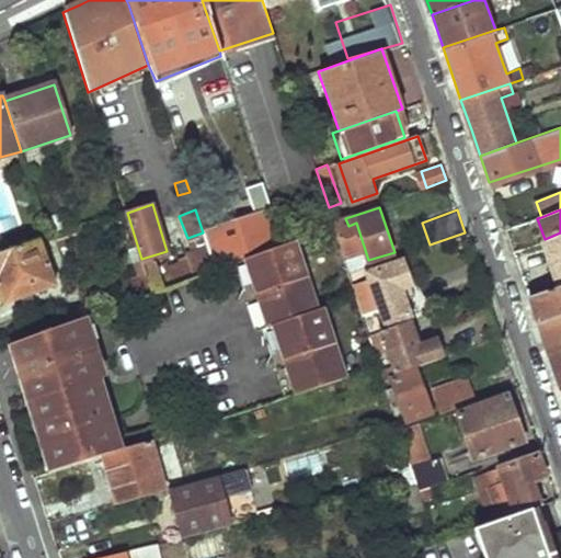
[(560,232),(545,239),(560,284),(560,283),(560,232)]
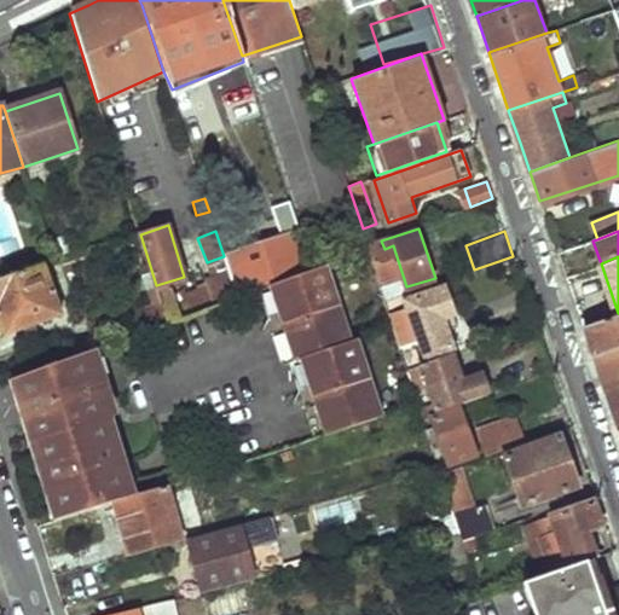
[(45,264),(0,278),(0,323),(5,337),(61,315),(45,264)]
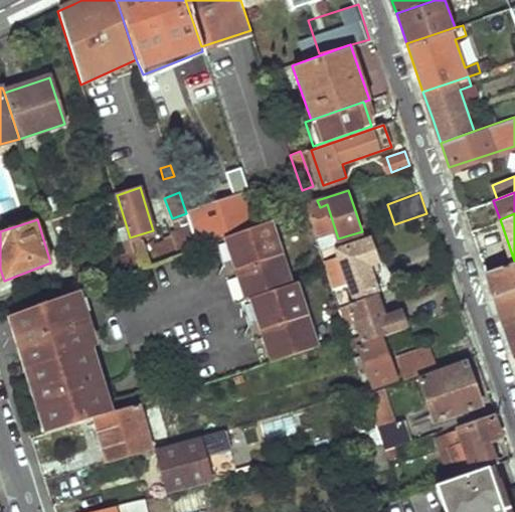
[(259,224),(216,238),(237,303),(241,302),(263,365),(320,346),(299,282),(294,284),(273,219),(259,224)]
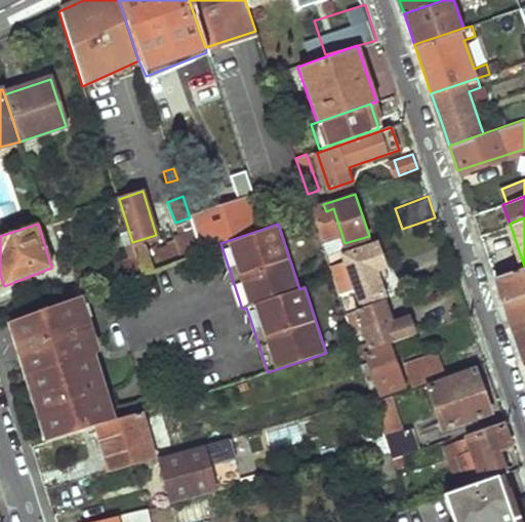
[(189,254),(200,251),(193,229),(182,233),(189,254)]
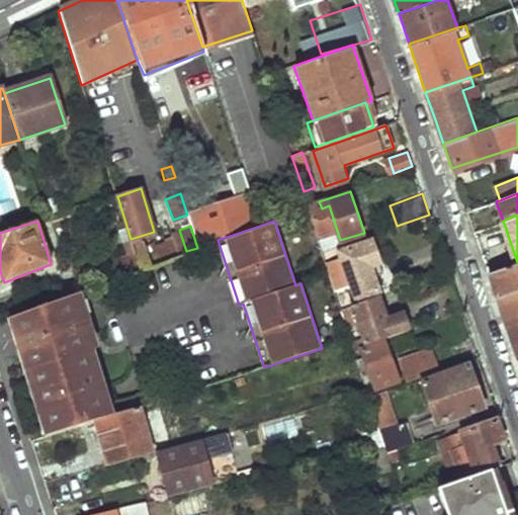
[(140,267),(180,253),(175,239),(156,245),(155,241),(133,248),(134,251),(140,267)]
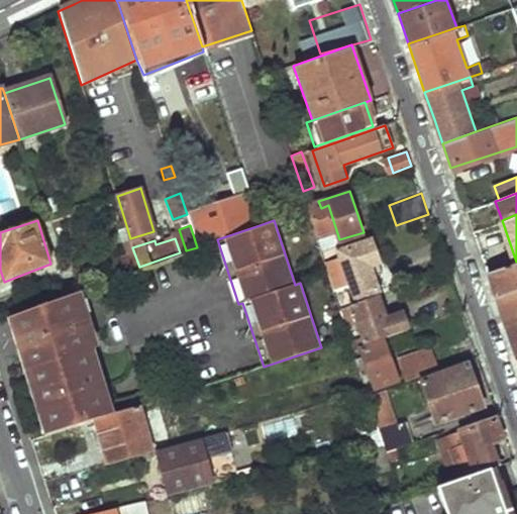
[(370,239),(338,249),(353,298),(377,290),(373,276),(381,273),(370,239)]
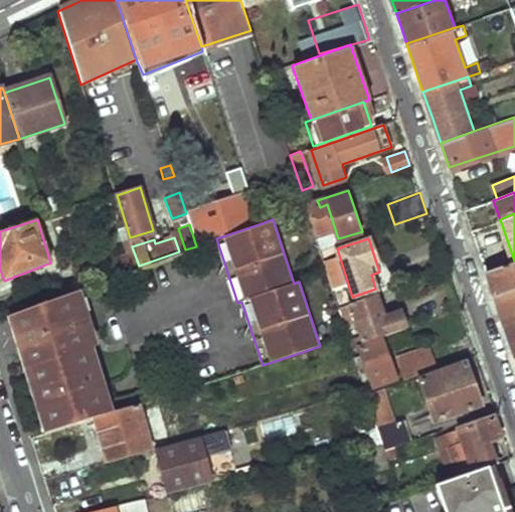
[(133,249),(107,259),(113,277),(139,266),(133,249)]
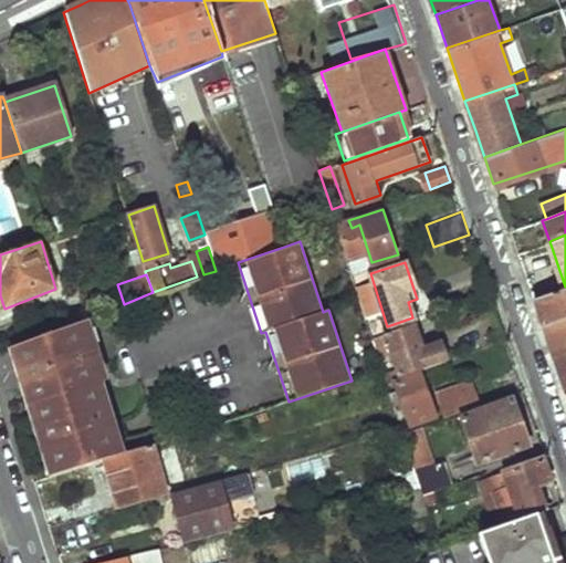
[(363,280),(354,282),(371,337),(380,334),(363,280)]
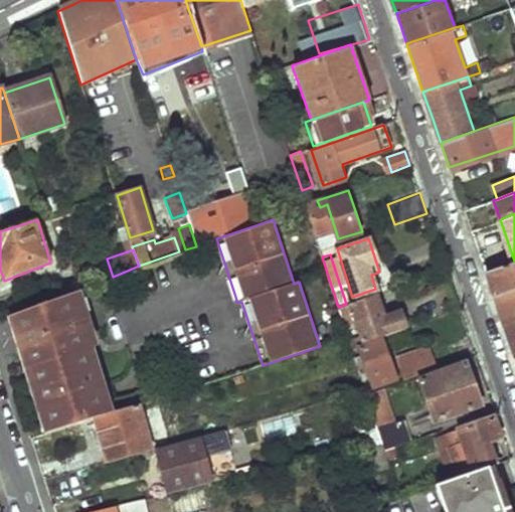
[(488,282),(492,294),(514,285),(514,260),(514,261),(484,271),(488,282)]
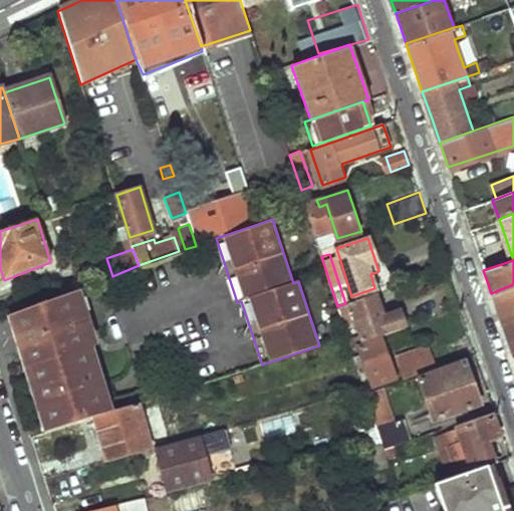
[(505,332),(513,355),(513,354),(513,284),(491,293),(499,316),(503,315),(509,330),(505,332)]
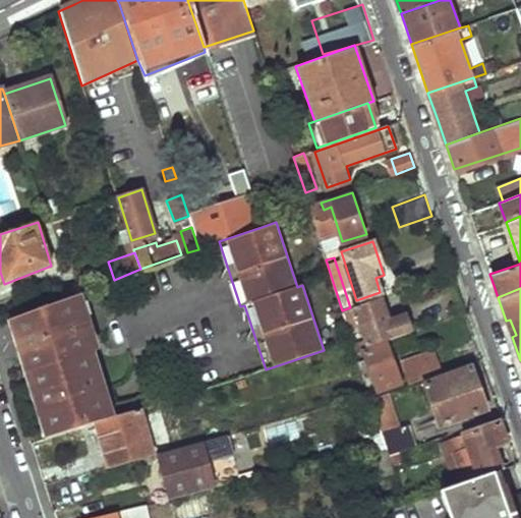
[(94,420),(110,415),(91,351),(94,350),(75,292),(8,318),(45,435),(94,420)]
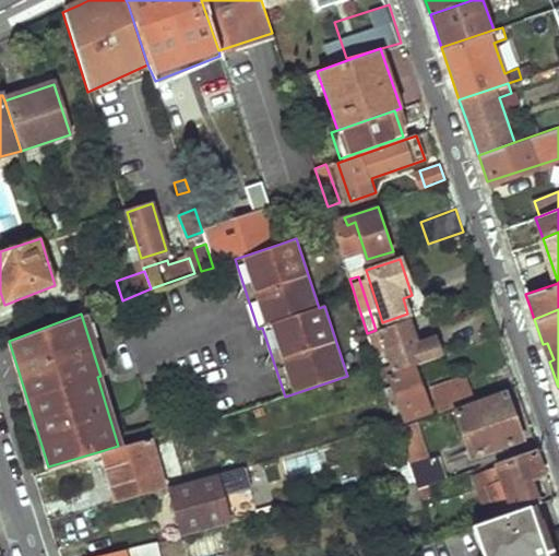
[(409,318),(376,330),(367,333),(372,347),(384,343),(391,363),(379,367),(382,376),(440,355),(432,336),(418,342),(409,318)]
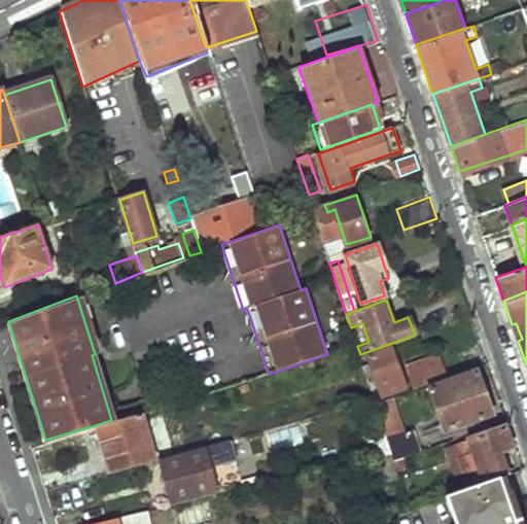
[(365,356),(369,362),(373,361),(378,378),(369,381),(376,402),(389,397),(388,393),(407,387),(393,347),(365,356)]
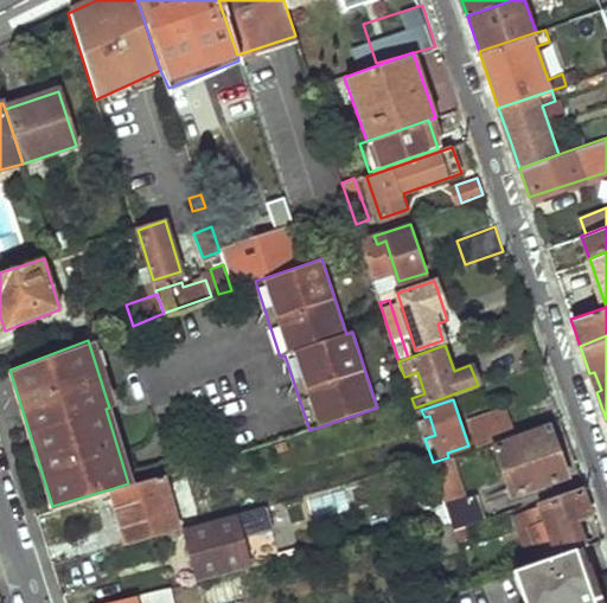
[(466,419),(477,448),(517,432),(506,405),(466,419)]
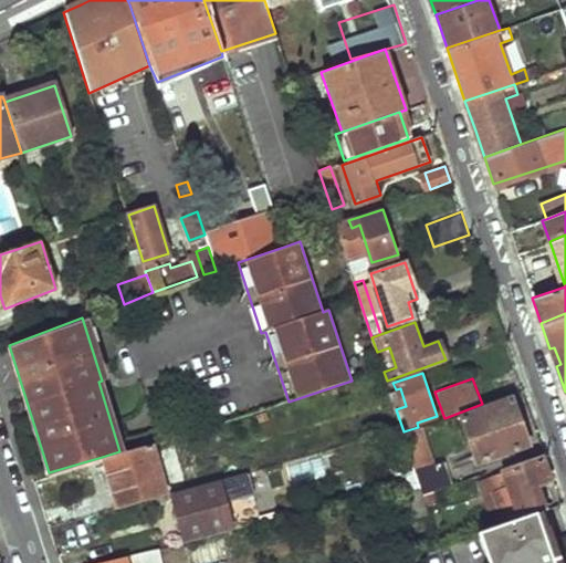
[(512,396),(462,414),(480,464),(528,447),(512,396)]
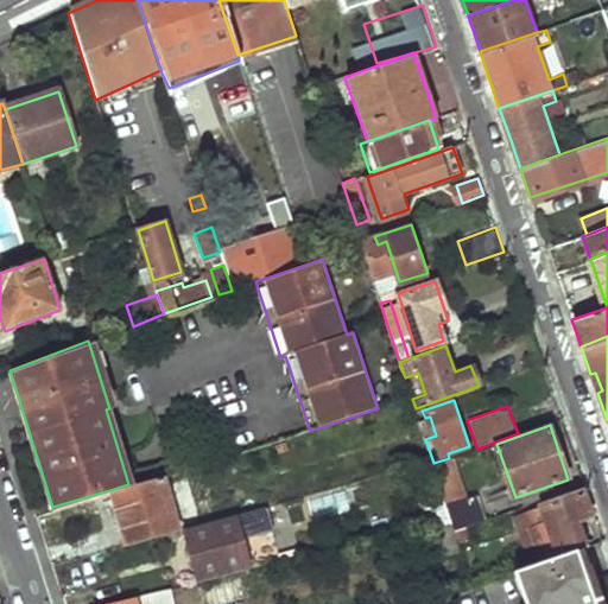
[(449,458),(434,463),(454,523),(456,531),(472,526),(474,525),(453,457),(449,458)]
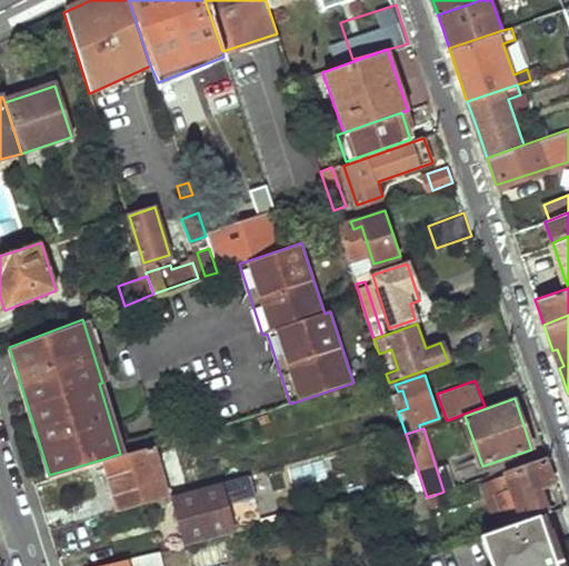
[(116,507),(166,495),(152,445),(120,454),(102,459),(116,507)]
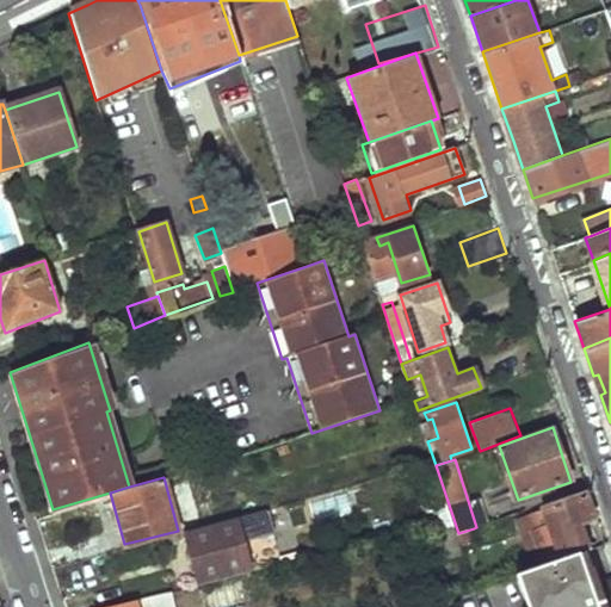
[(579,552),(588,549),(579,521),(594,515),(586,493),(530,512),(532,518),(545,513),(549,522),(532,528),(545,564),(579,552)]
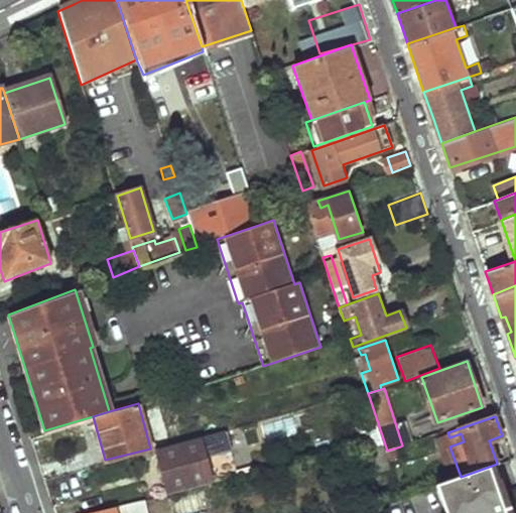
[(90,424),(61,433),(77,480),(105,471),(90,424)]
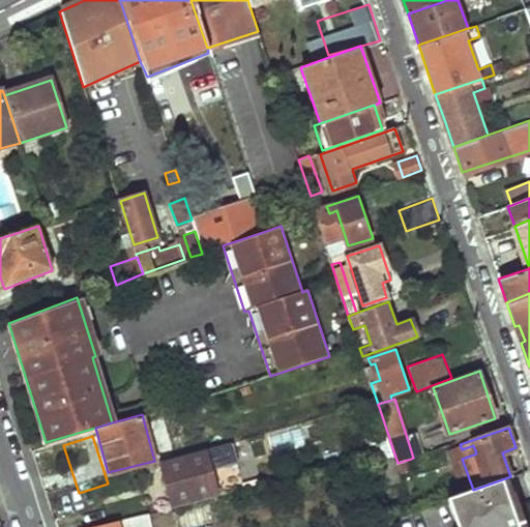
[(174,506),(219,494),(209,456),(235,448),(232,440),(160,460),(174,506)]
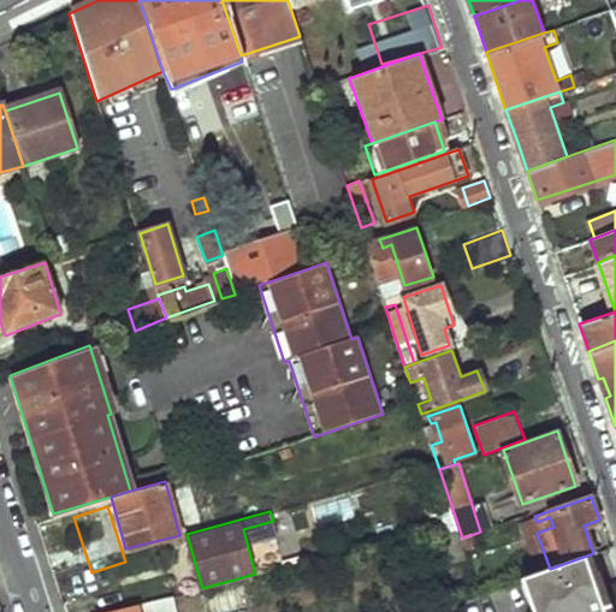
[(468,556),(466,547),(462,538),(460,530),(439,538),(448,563),(468,556)]
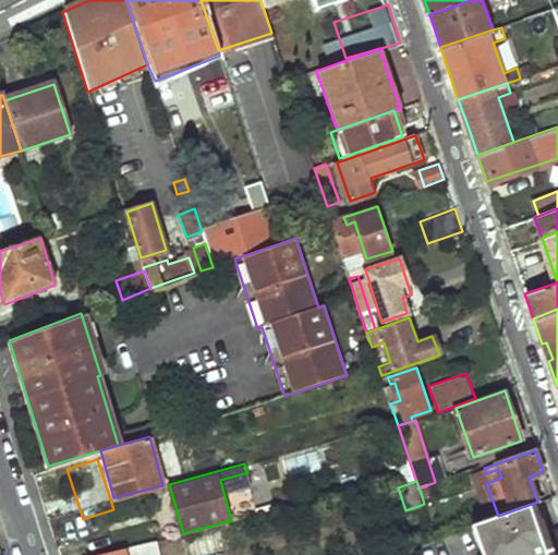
[(436,491),(433,483),(419,487),(422,496),(436,491)]
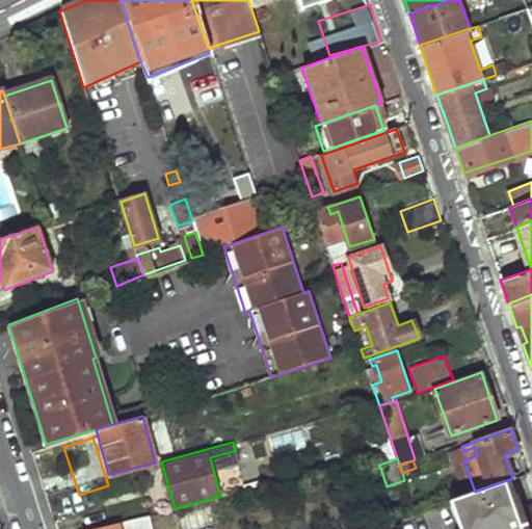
[(475,492),(448,501),(457,528),(521,528),(504,481),(475,492)]
